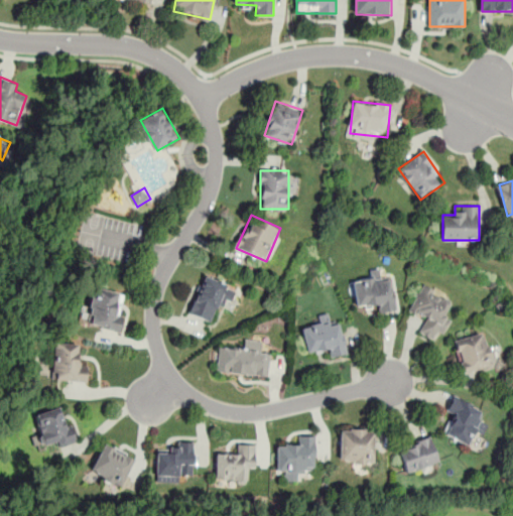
[(358,305),(378,302),(380,312),(397,309),(392,277),(383,279),(381,267),(371,269),(373,277),(354,281),(358,305)]
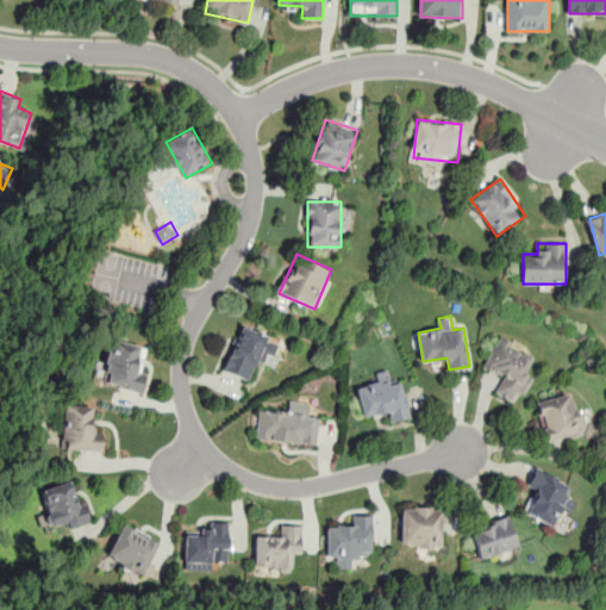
[(226,371),(256,381),(272,334),(242,324),(226,371)]
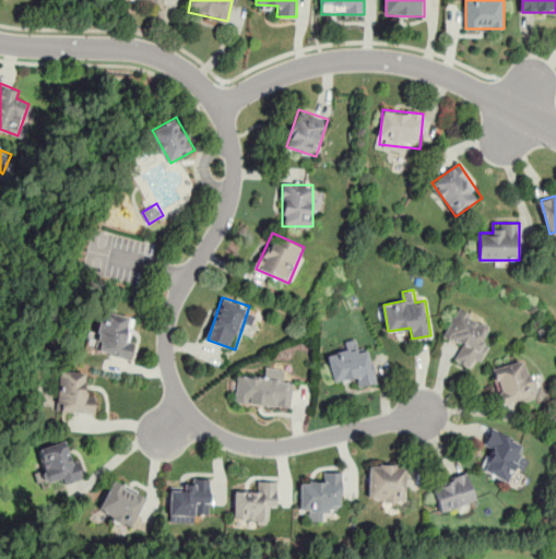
[(488,345),(482,342),(491,321),(458,307),(445,337),(463,345),(457,360),(477,370),(488,345)]
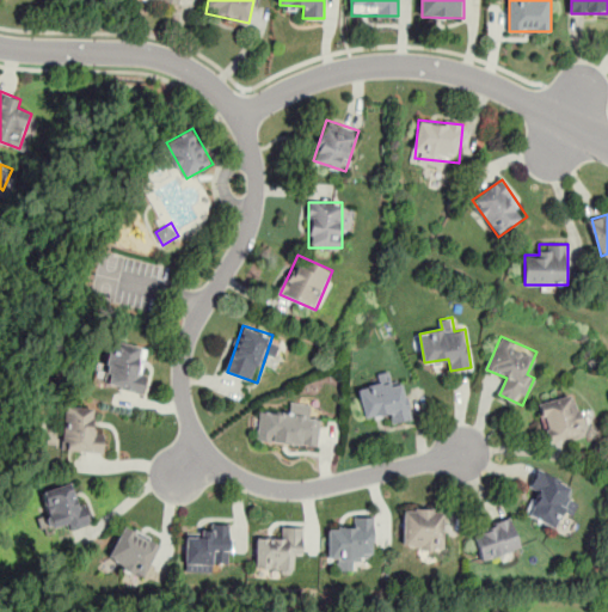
[(142,392),(152,348),(111,340),(103,385),(142,392)]
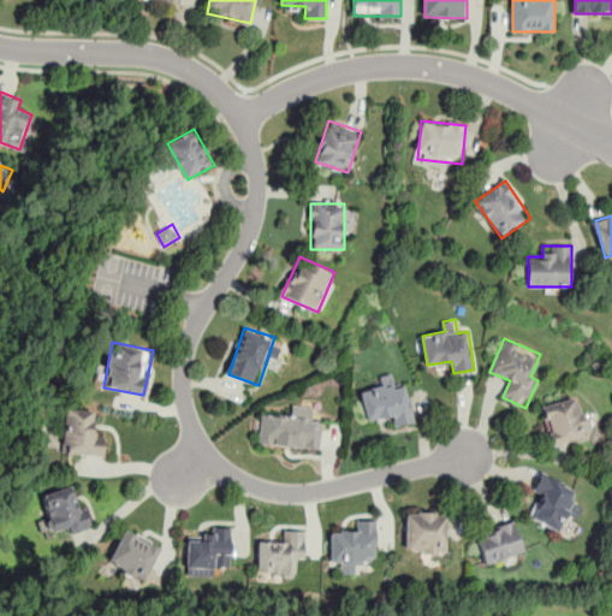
[(368,420),(392,415),(394,425),(415,421),(408,383),(396,385),(393,373),(380,377),(382,386),(362,390),(368,420)]
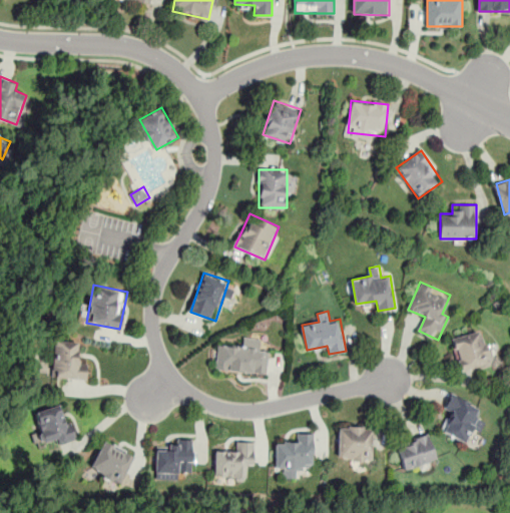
[(452,337),(461,371),(492,363),(484,329),(452,337)]
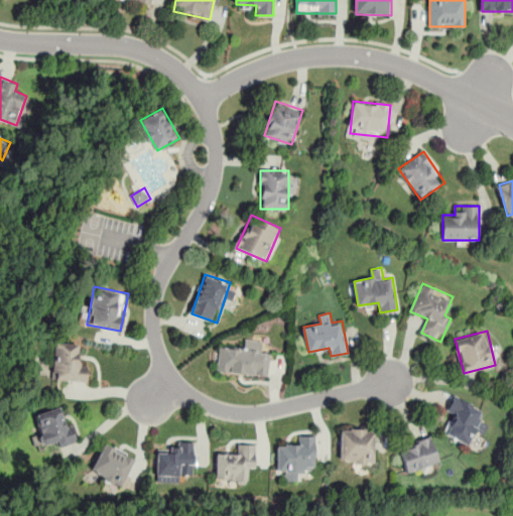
[(270,376),(272,352),(263,351),(264,340),(244,338),(243,348),(220,346),(218,371),(270,376)]
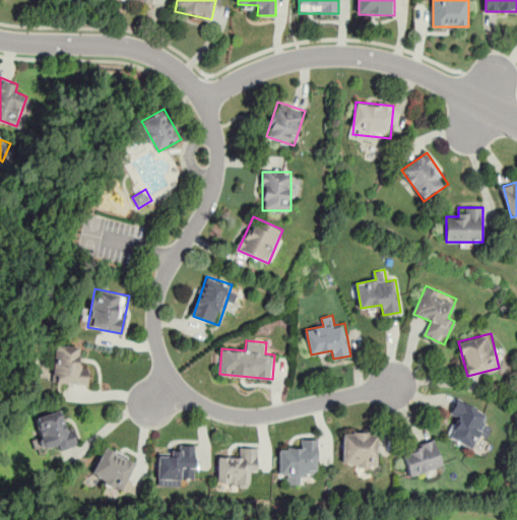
[(81,345),(56,343),(53,382),(88,385),(90,365),(80,364),(81,345)]
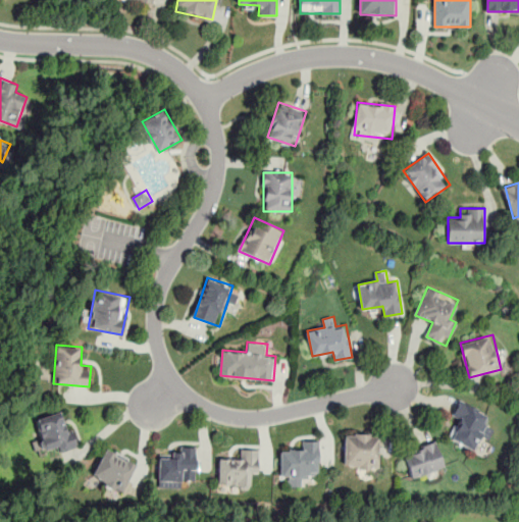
[(489,438),(494,429),(485,424),(490,414),(460,399),(452,415),(461,419),(451,438),(475,451),(483,435),(489,438)]
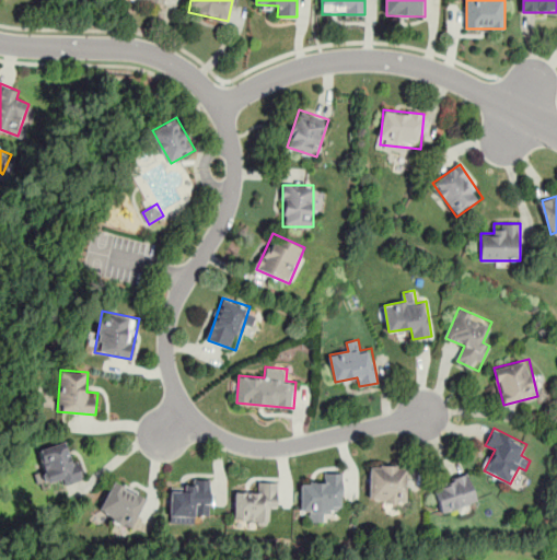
[(64,486),(82,480),(71,440),(38,450),(47,481),(61,478),(64,486)]
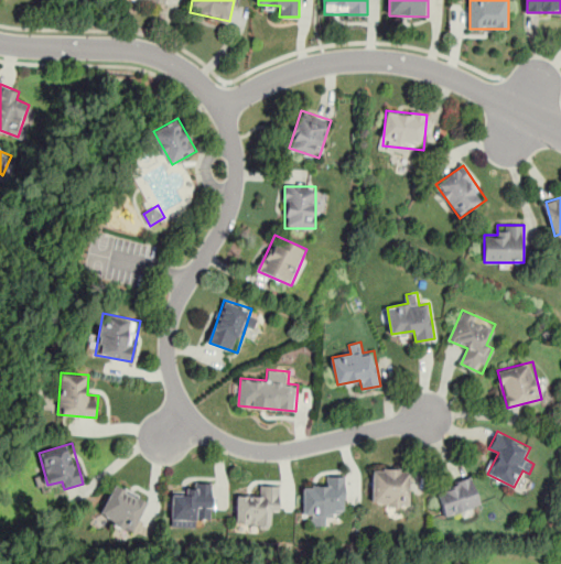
[(410,507),(410,469),(373,469),(373,507),(410,507)]
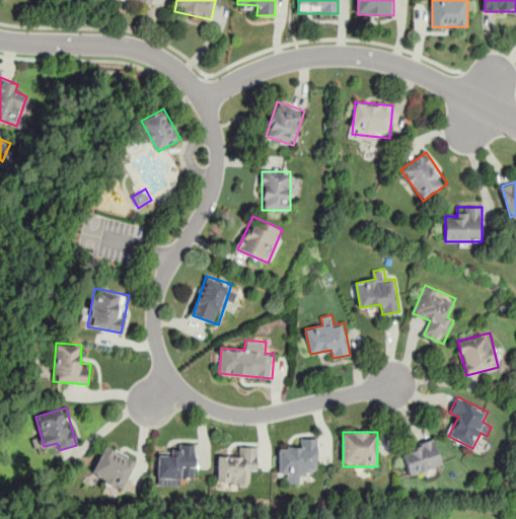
[(318,438),(301,437),(300,447),(280,447),(279,473),(289,473),(289,484),(302,485),(302,473),(318,473),(318,438)]
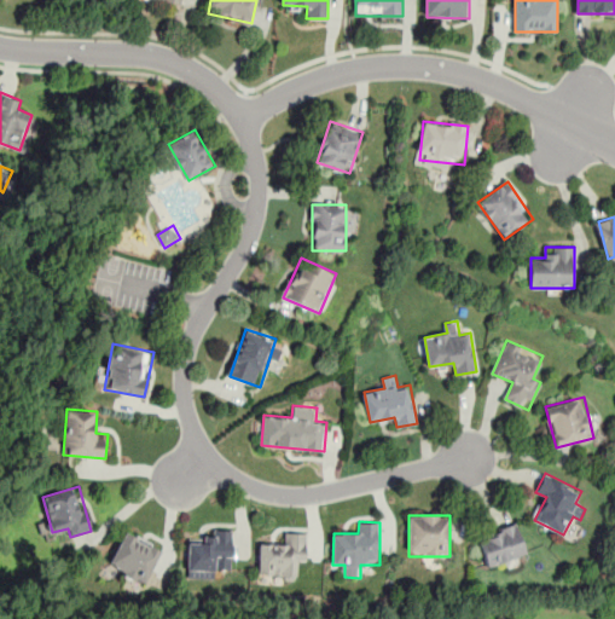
[(489,567),(528,554),(517,524),(479,537),(489,567)]
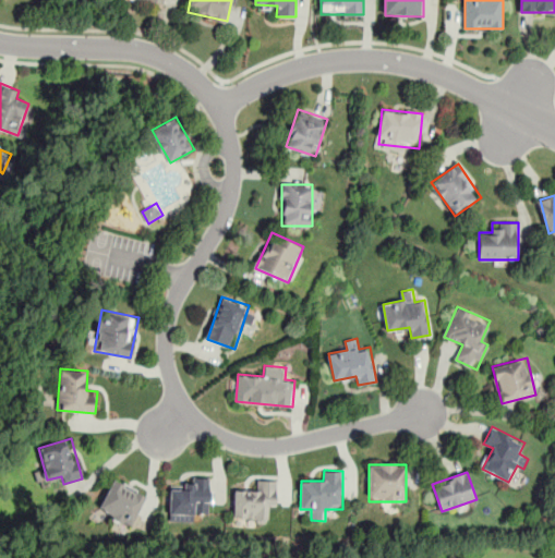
[(147,495),(115,477),(97,511),(131,528),(147,495)]
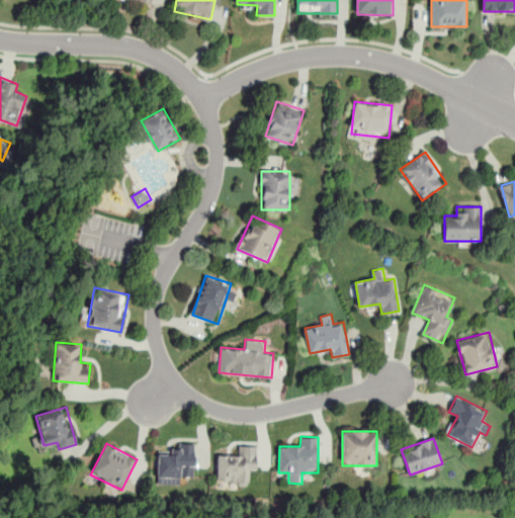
[(184,484),(184,475),(195,475),(195,443),(173,443),(173,452),(158,452),(158,484),(184,484)]
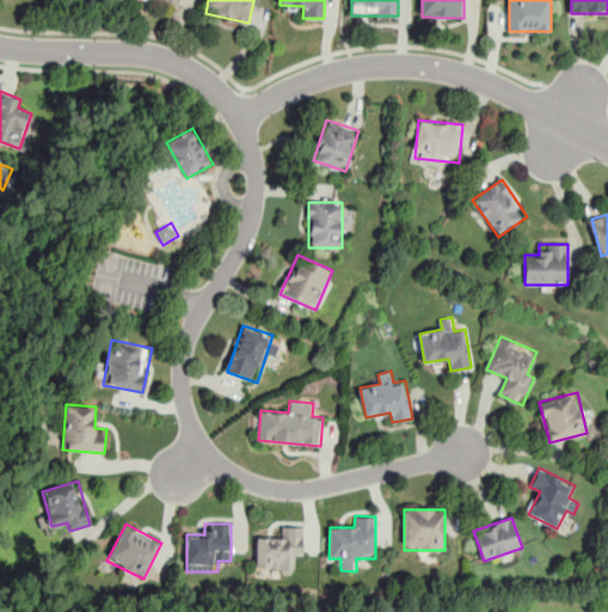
[(257,570),(290,570),(292,558),(304,558),(304,526),(282,526),(282,538),(257,537),(257,570)]
